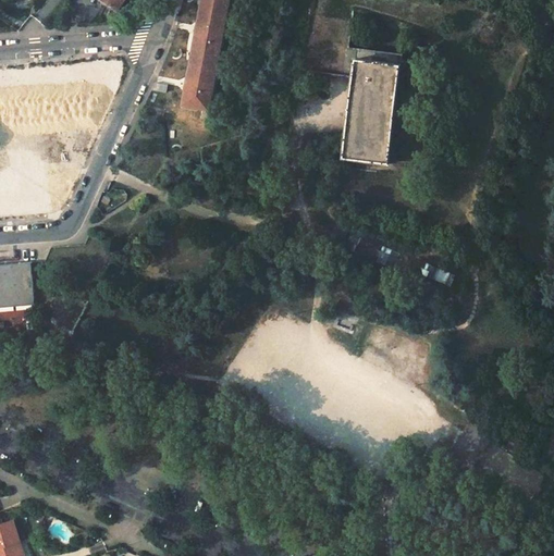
[(123,0),(99,0),(115,11),(123,0)]
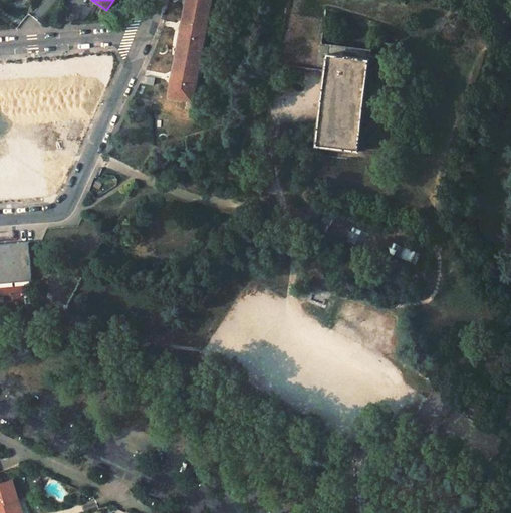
[(185,0),(176,48),(201,53),(210,4),(186,0),(185,0)]
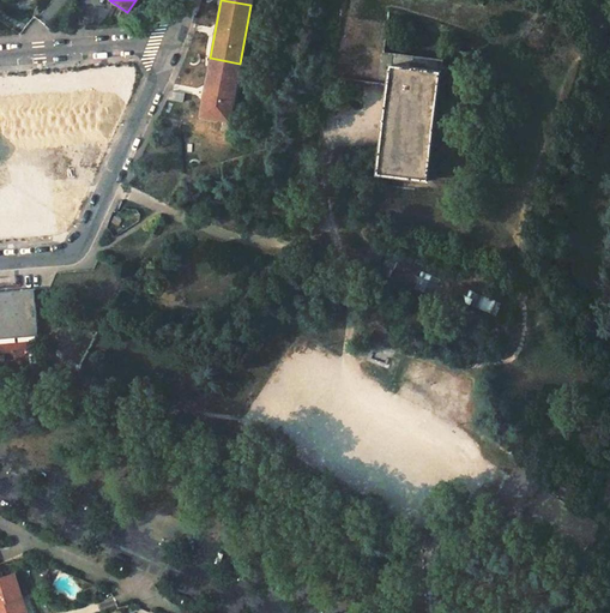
[(221,120),(219,131),(227,132),(240,64),(210,58),(199,116),(221,120)]
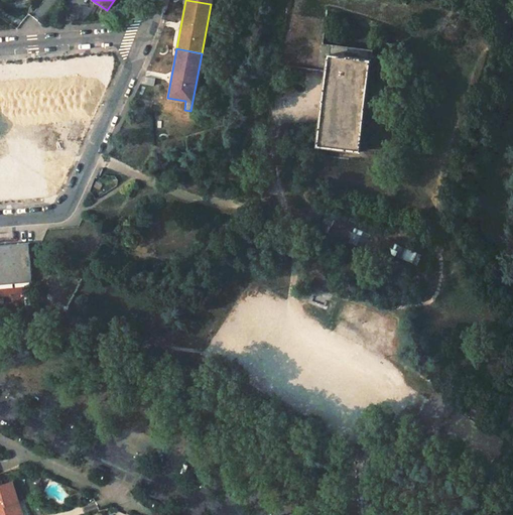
[(369,60),(327,55),(324,72),(317,126),(314,148),(358,153),(369,60)]
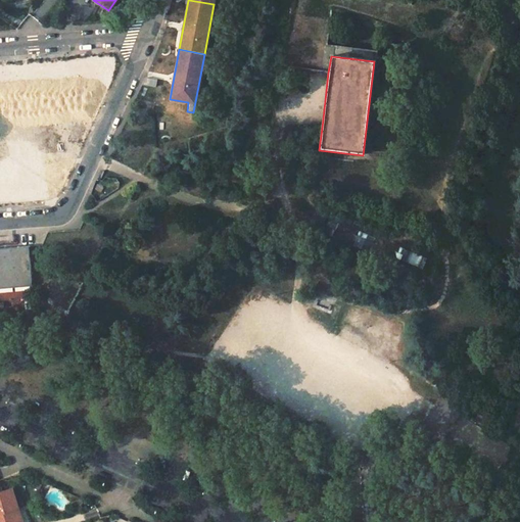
[(7,510),(13,509),(7,488),(0,490),(0,521),(14,521),(12,514),(8,515),(7,510)]
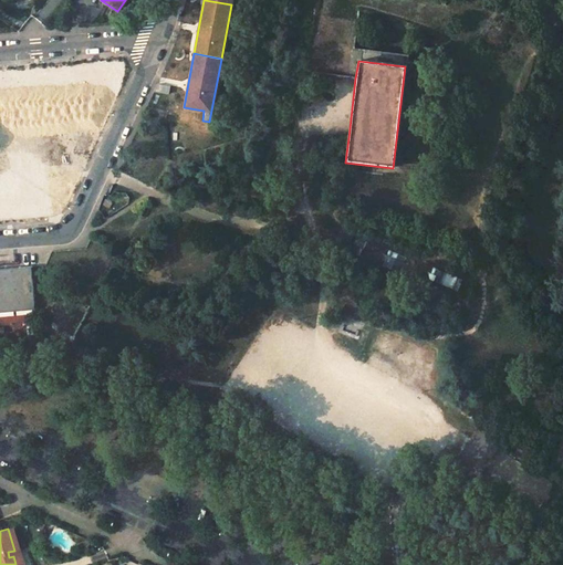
[(19,564),(14,551),(8,552),(9,557),(13,556),(16,564),(19,564)]
